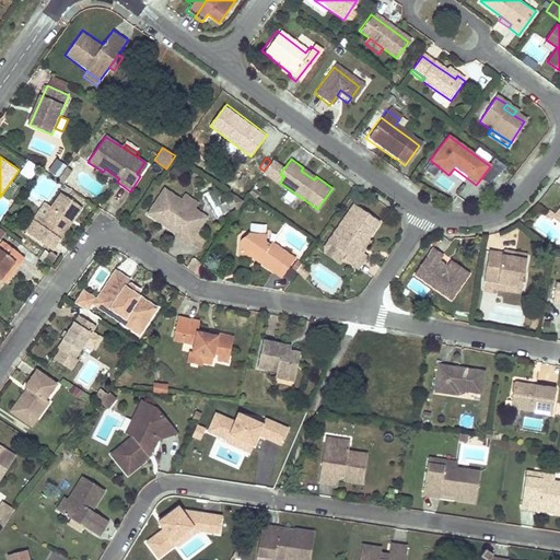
[(491,185),(504,165),(496,160),(482,179),(491,185)]
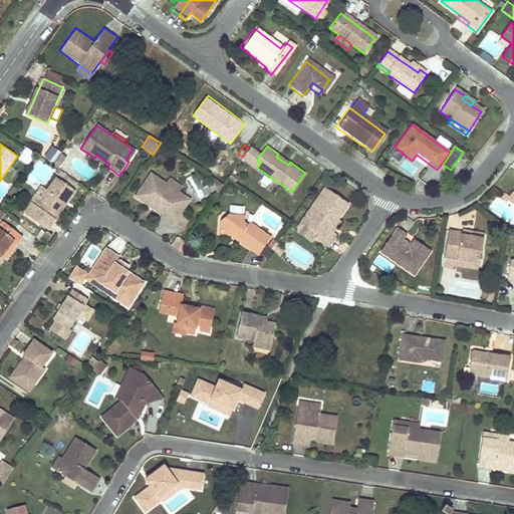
[(53,163),(60,154),(53,148),(45,157),(53,163)]
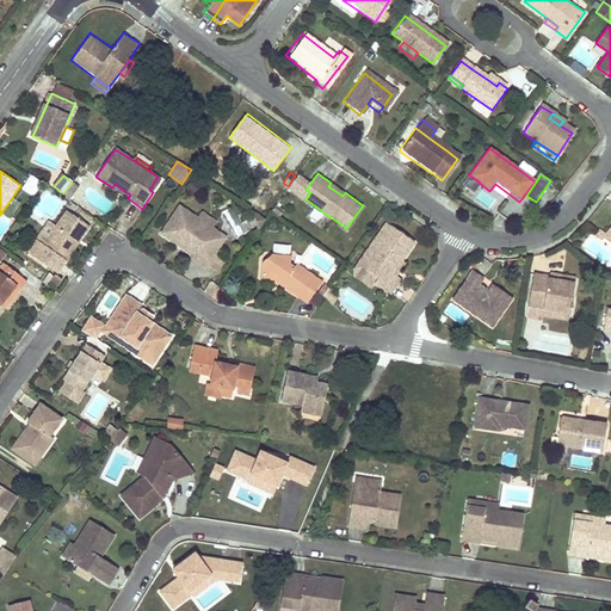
[(306,190),(310,183),(300,176),(291,189),(301,196),(306,190)]
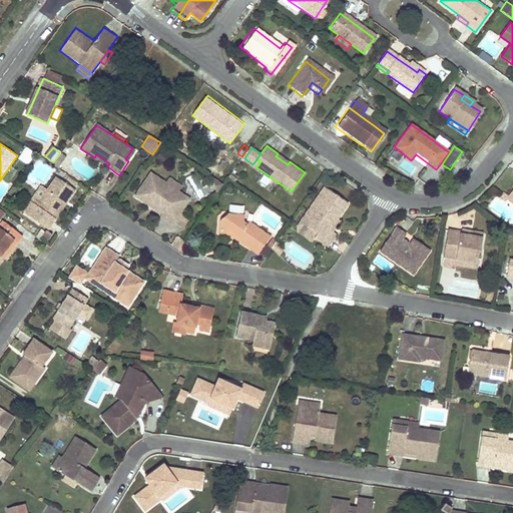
[(27,164),(35,153),(26,148),(21,155),(25,158),(23,161),(27,164)]
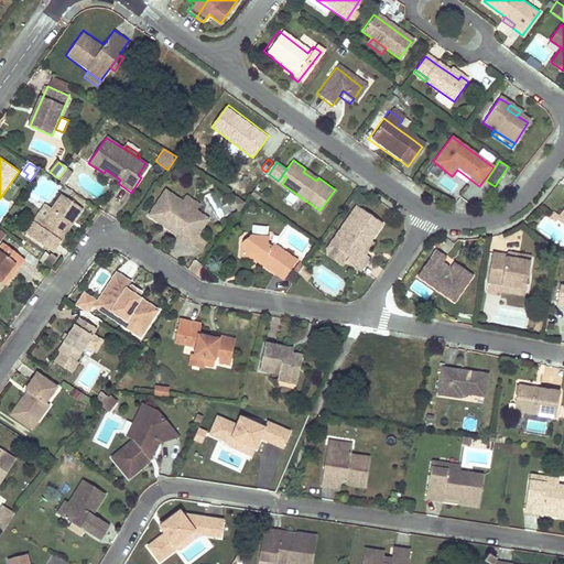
[(138,175),(141,177),(149,166),(145,163),(138,175)]
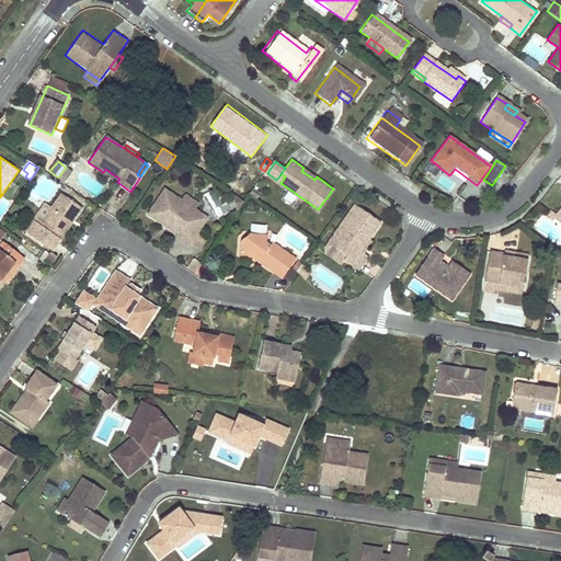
[(75,172),(68,167),(58,180),(65,185),(75,172)]
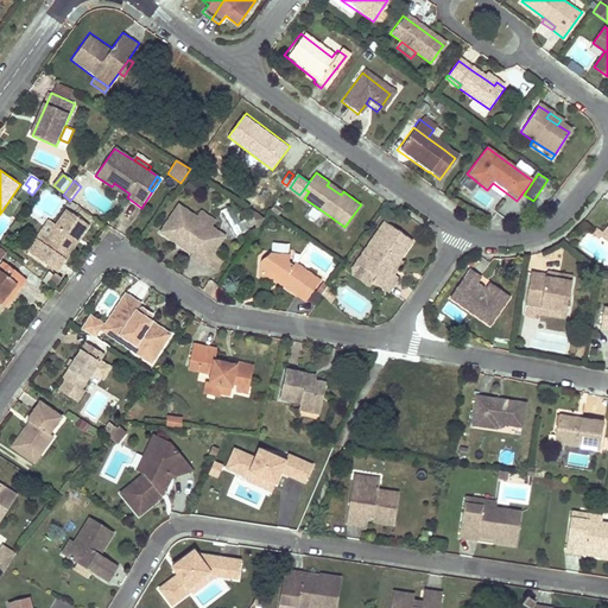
[(327,185),(341,195),(343,191),(329,182),(327,185)]
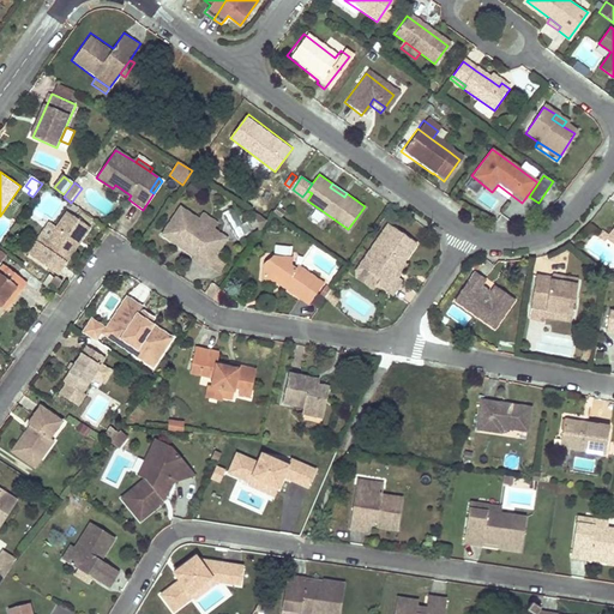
[(115,185),(113,188),(128,199),(131,196),(115,185)]
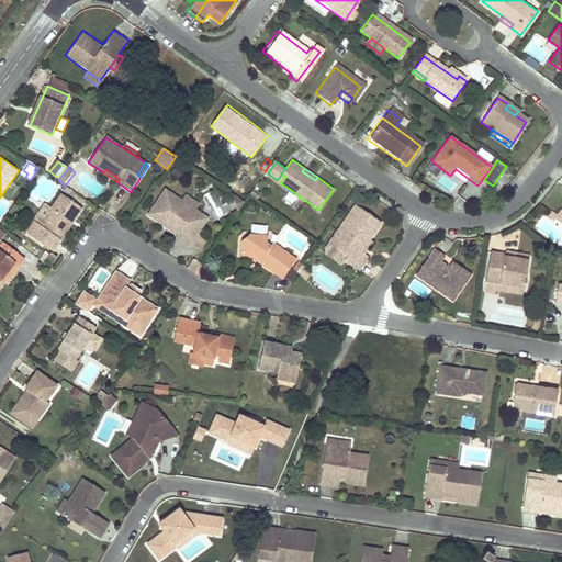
[(181,201),(165,189),(147,214),(176,235),(175,237),(188,247),(197,236),(200,229),(197,227),(203,216),(194,210),(181,201)]
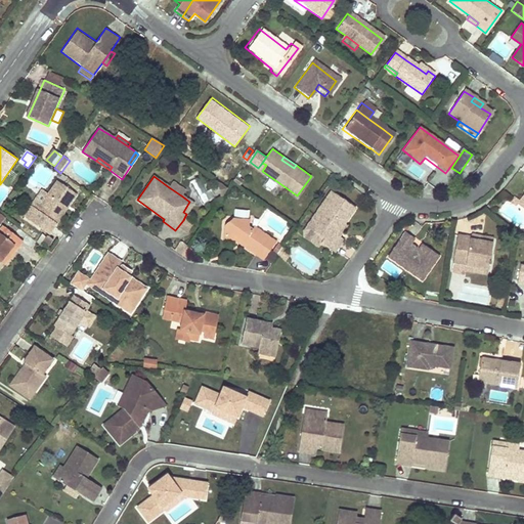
[(51,233),(58,223),(79,193),(57,179),(37,209),(33,206),(26,216),(51,233)]
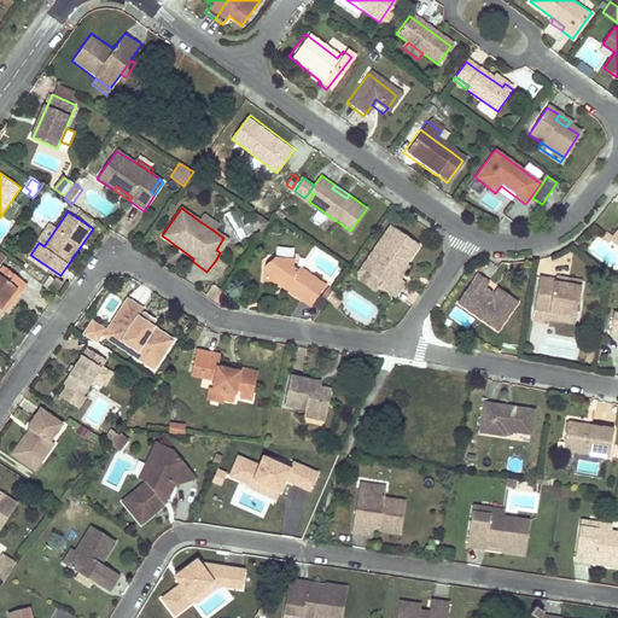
[(219,223),(204,214),(199,221),(214,231),(219,223)]
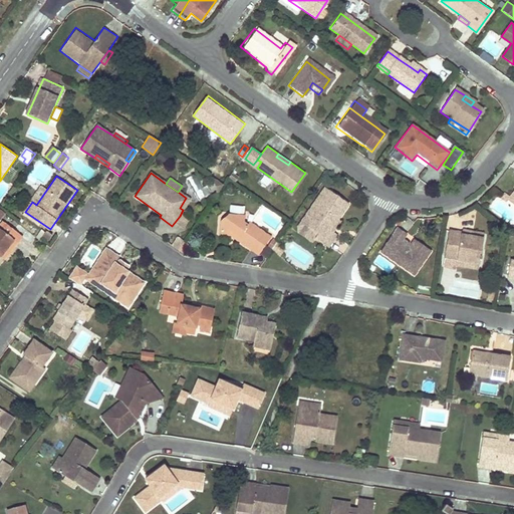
[(223,184),(214,178),(216,193),(223,184)]
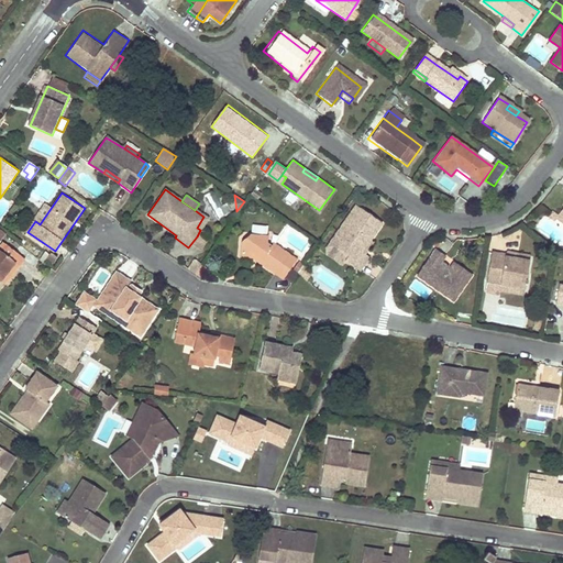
[(381,224),(355,206),(343,222),(348,225),(334,245),(349,256),(345,261),(360,272),(370,257),(365,255),(361,252),(368,241),(381,224)]
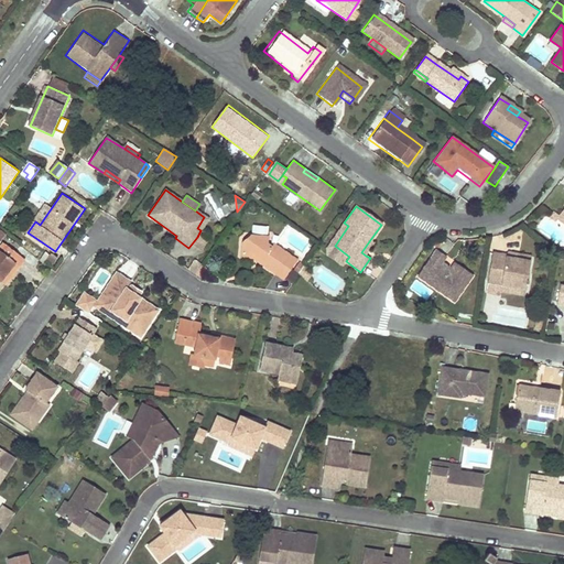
[(554,221),(559,216),(553,212),(549,217),(554,221)]
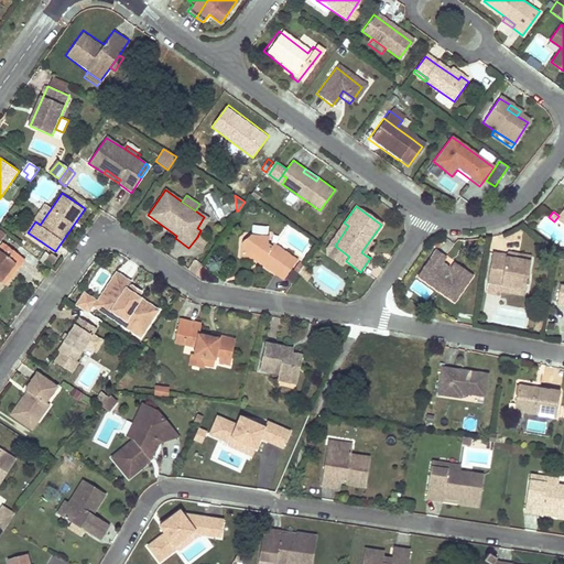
[(197,228),(201,230),(208,220),(204,217),(197,228)]
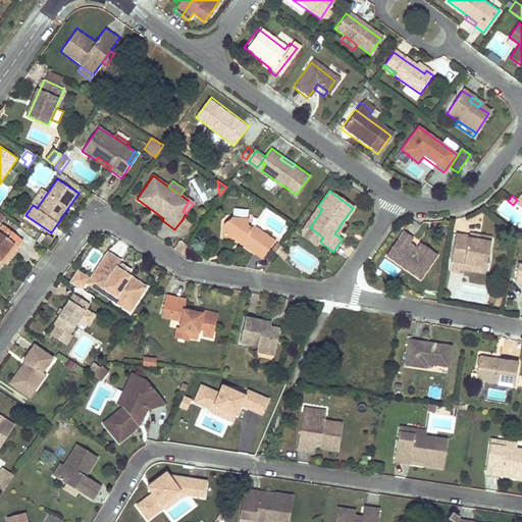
[(318,206),(302,228),(320,242),(323,238),(310,227),(322,209),(318,206)]
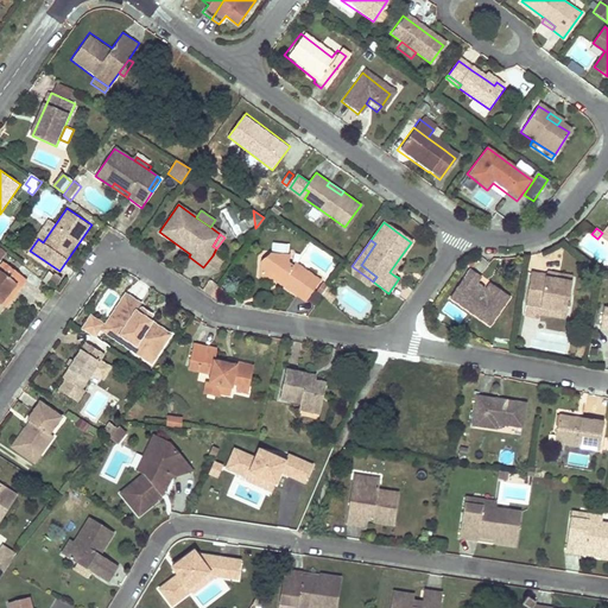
[(304,303),(320,279),(295,261),(292,265),(284,259),(285,253),(267,253),(257,264),(257,279),(279,278),(279,285),(304,303)]
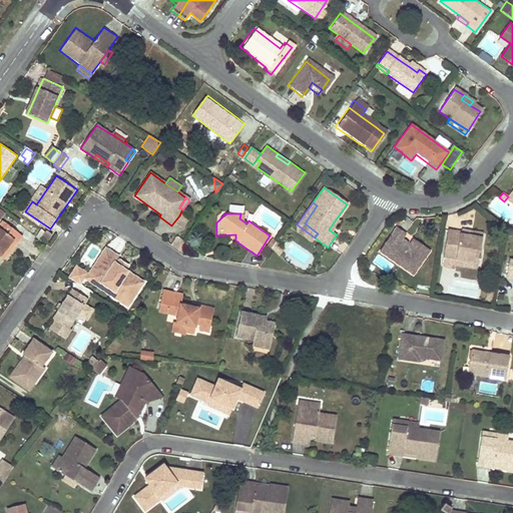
[(179,215),(171,225),(180,231),(187,221),(179,215)]
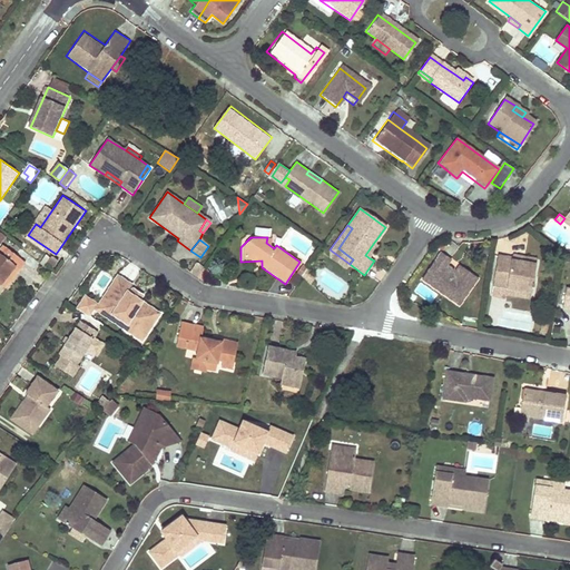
[(3,244),(0,247),(0,283),(2,285),(18,266),(22,268),(28,262),(3,244)]
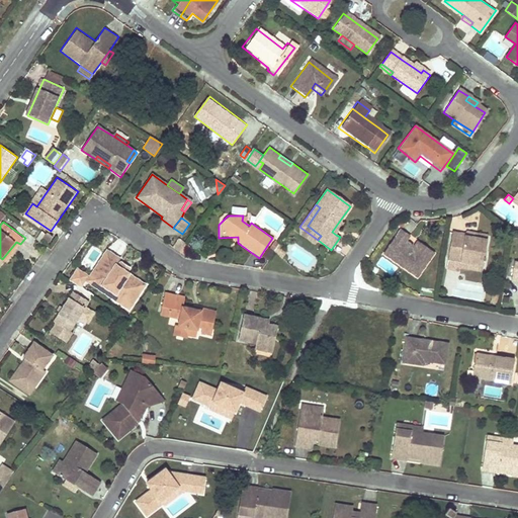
[(332,232),(336,235),(343,225),(339,222),(332,232)]
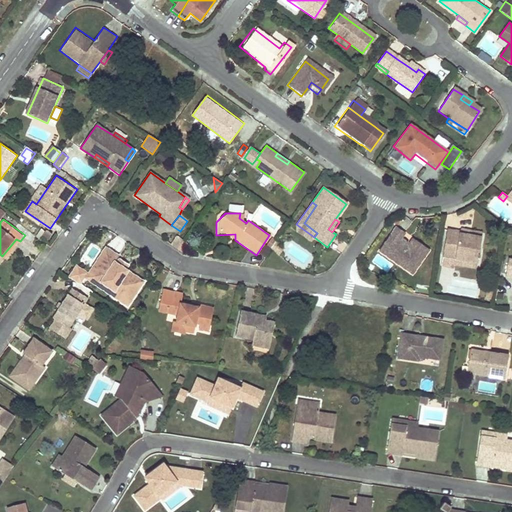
[(407,232),(398,225),(380,251),(414,275),(432,250),(414,237),(410,243),(403,238),(407,232)]
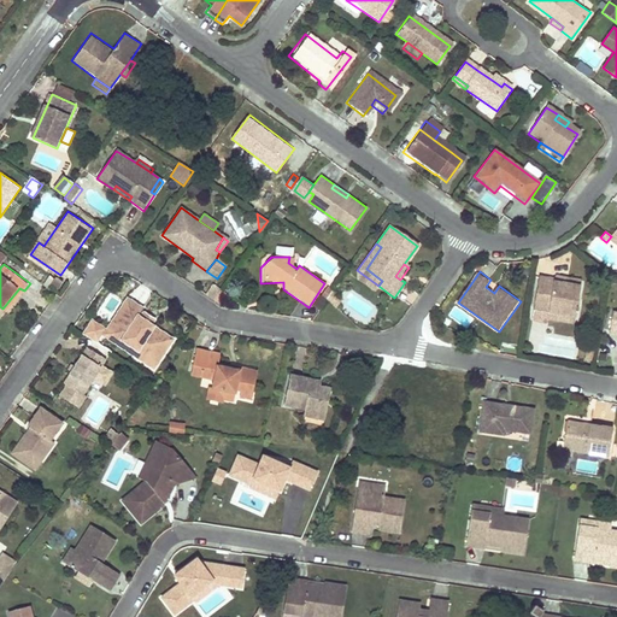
[(553,278),(539,276),(534,311),(574,318),(580,286),(553,281),(553,278)]
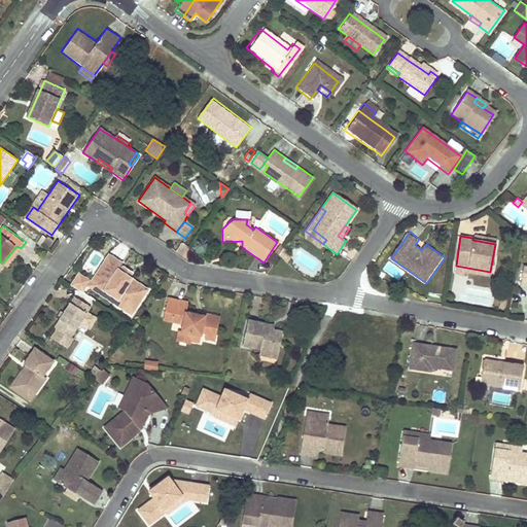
[(16,246),(2,264),(6,267),(21,248),(16,246)]
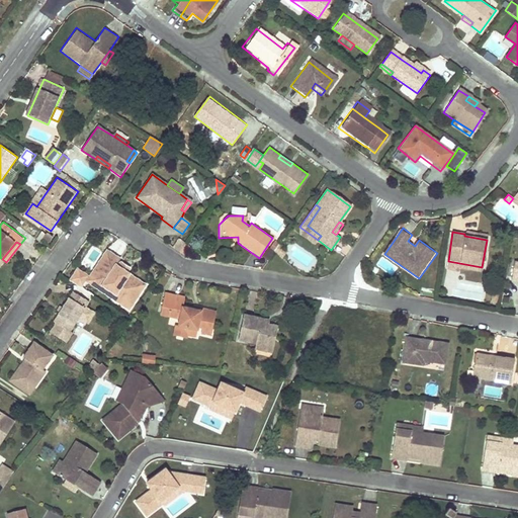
[(184,255),(190,247),(184,242),(177,251),(184,255)]
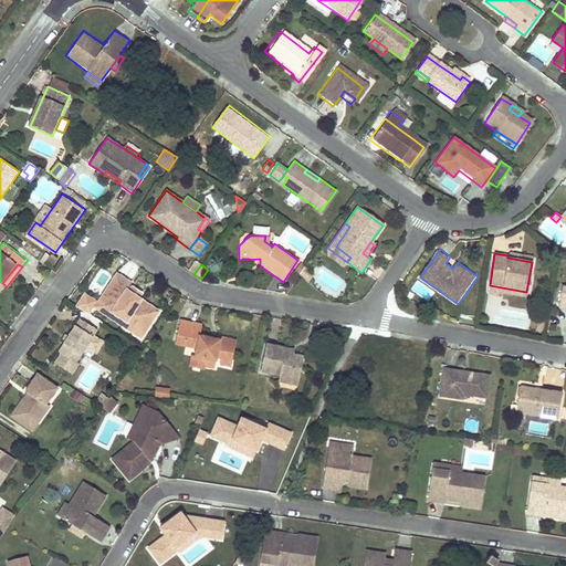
[(314,275),(304,266),(300,275),(307,283),(314,275)]
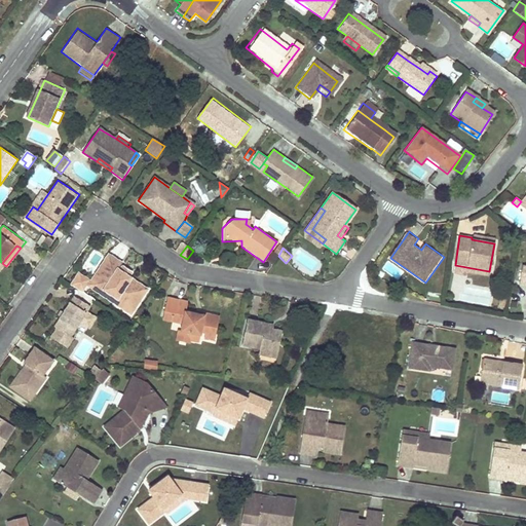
[(193,251),(187,259),(193,262),(199,255),(193,251)]
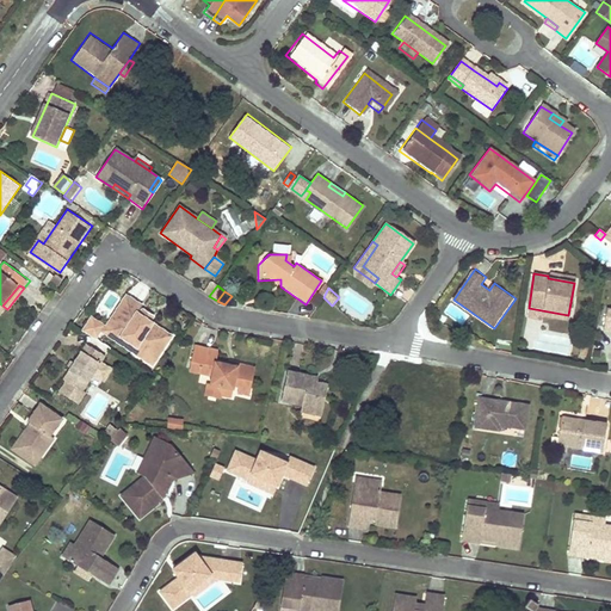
[(143,303),(128,294),(117,310),(123,314),(112,328),(137,347),(135,351),(154,364),(173,334),(153,320),(139,310),(142,304),(143,303)]
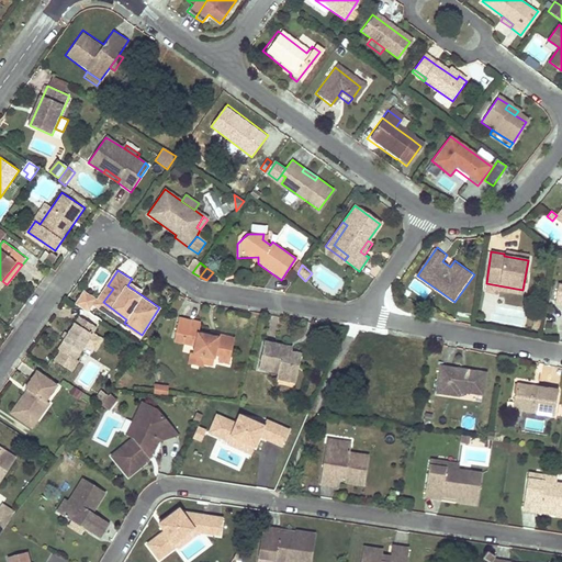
[(141,294),(144,289),(131,280),(127,285),(141,294)]
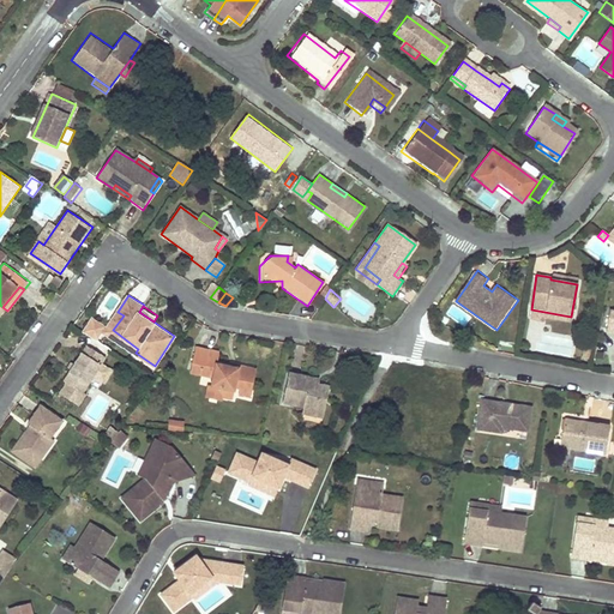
[(107,327),(104,332),(136,353),(138,349),(113,330),(124,315),(118,312),(107,327)]
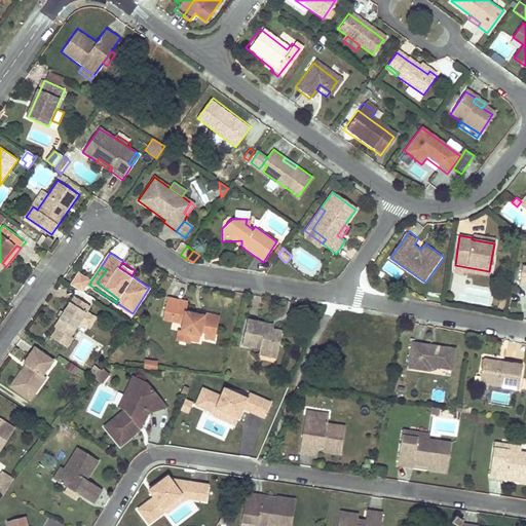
[(81,272),(72,285),(83,292),(89,285),(91,280),(81,272)]
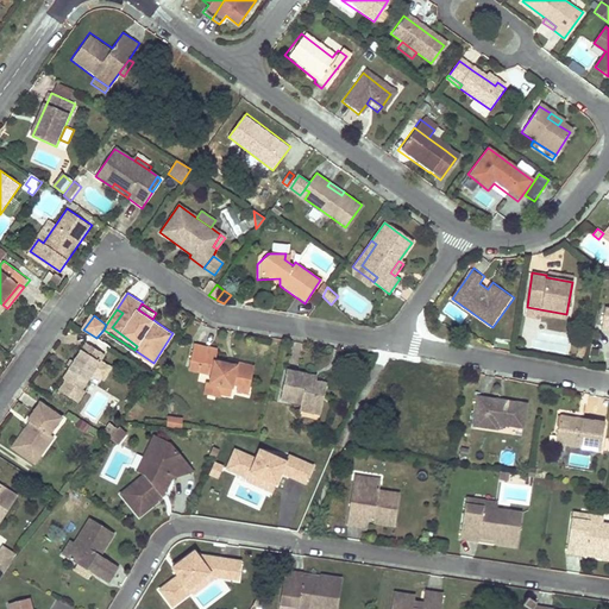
[(107,355),(87,341),(63,377),(67,380),(60,390),(80,403),(88,391),(85,389),(107,355)]
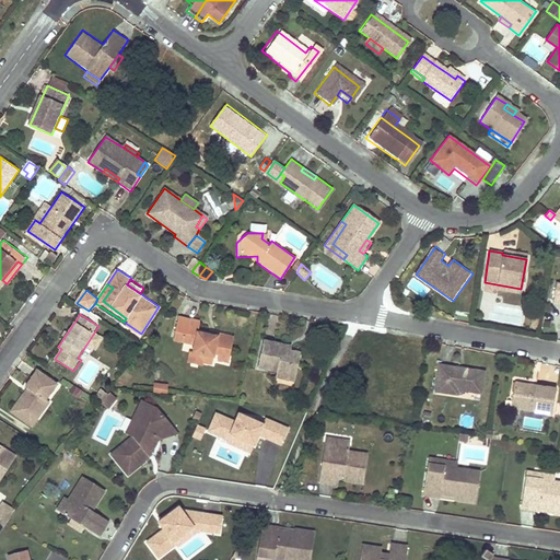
[(201,322),(179,318),(174,343),(191,348),(188,365),(205,368),(205,365),(206,358),(214,360),(216,357),(220,357),(232,359),(235,338),(220,335),(219,336),(200,331),(201,322)]
